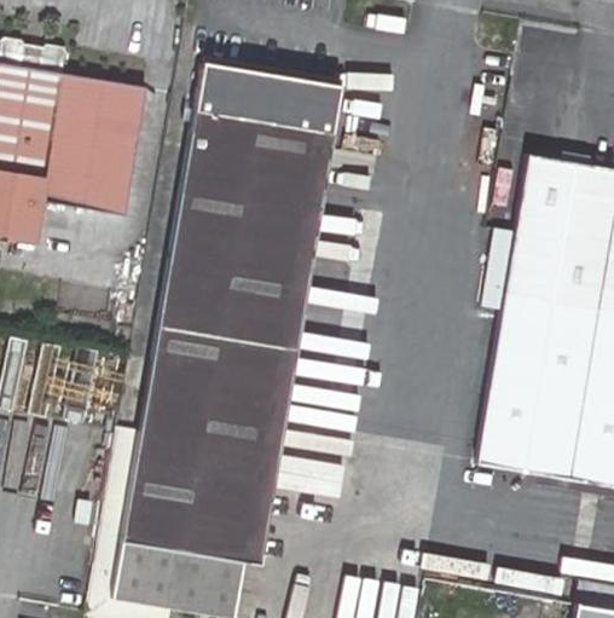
[(70,208),(126,217),(149,88),(63,74),(68,51),(65,48),(51,45),(46,48),(25,45),(24,41),(9,38),(5,40),(0,63),(0,269),(58,279),(70,208)]
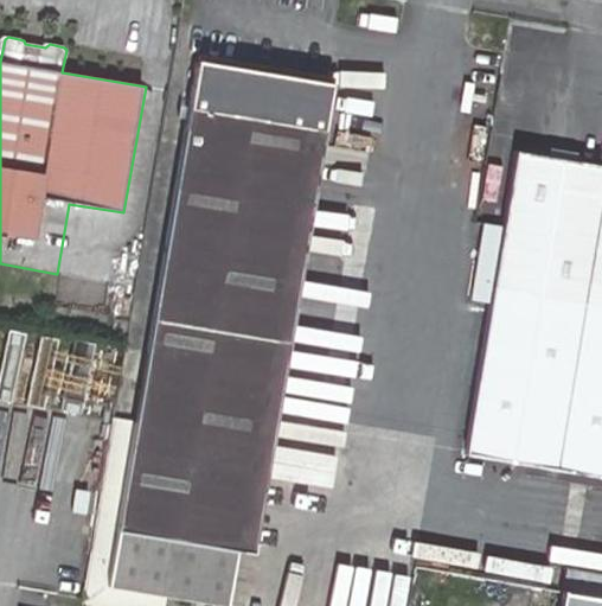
[(139,425),(120,530),(241,550),(313,123),(320,81),(199,61),(192,103),(139,425)]
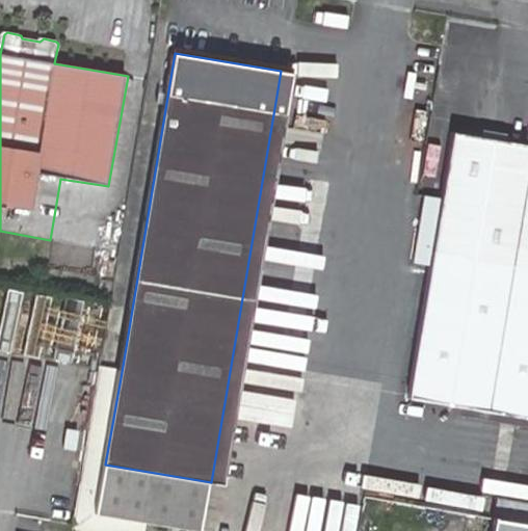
[(527,143),(455,132),(421,335),(527,351),(527,143)]
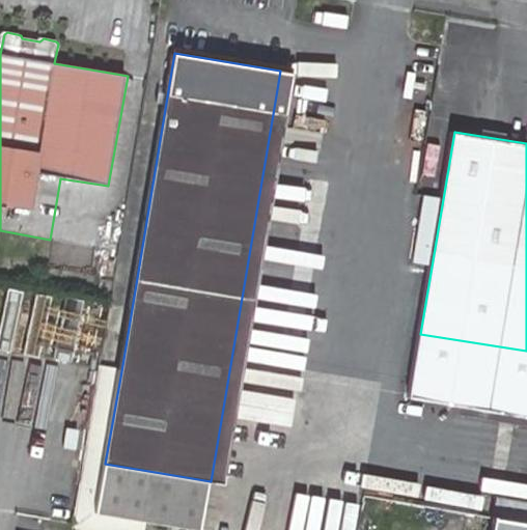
[(57,240),(52,269),(95,275),(100,247),(57,240)]
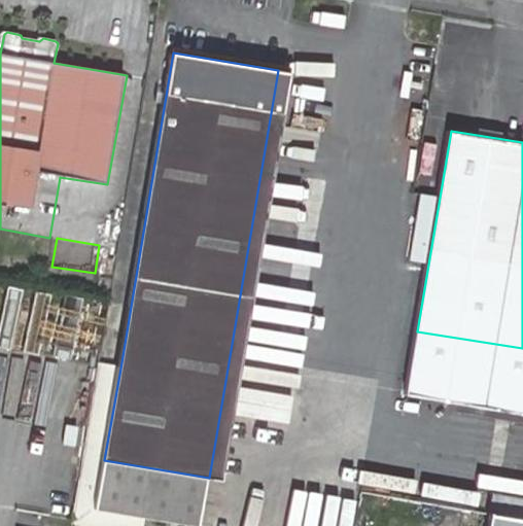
[(3,345),(42,349),(47,290),(9,286),(3,345)]
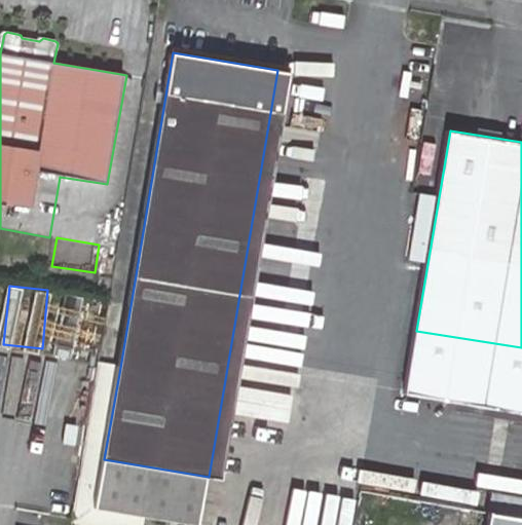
[(521,347),(416,331),(410,371),(406,391),(521,410),(521,347)]
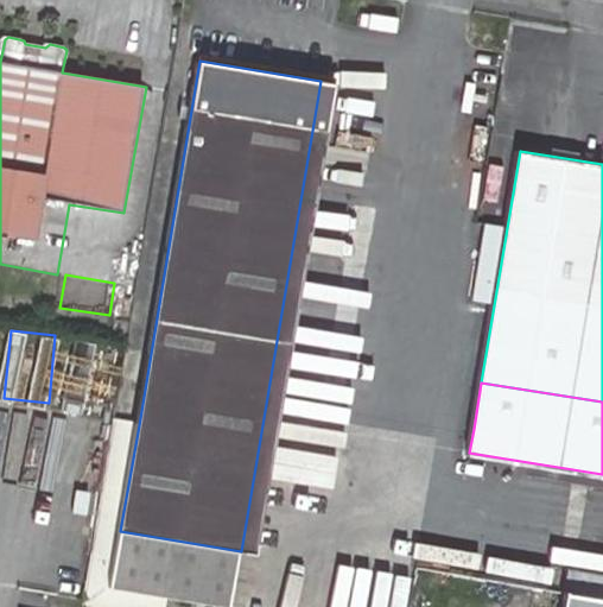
[(120,531),(139,425),(115,422),(84,606),(167,606),(170,598),(223,606),(232,606),(241,551),(120,531)]
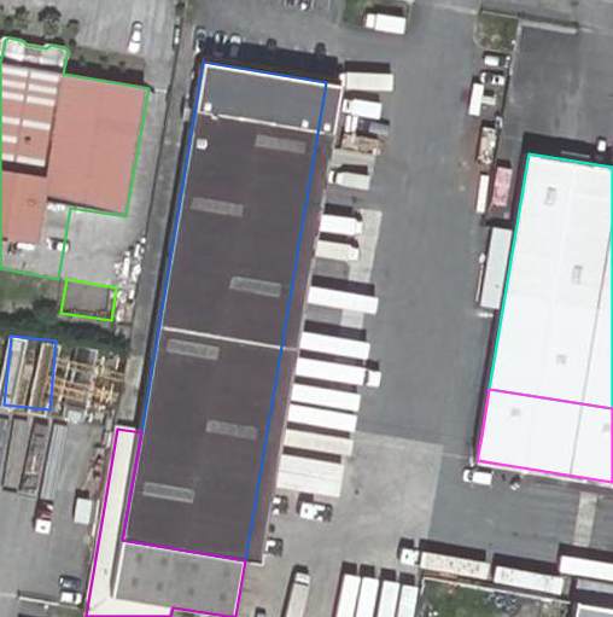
[(612,606),(576,601),(573,616),(612,616),(612,606)]
